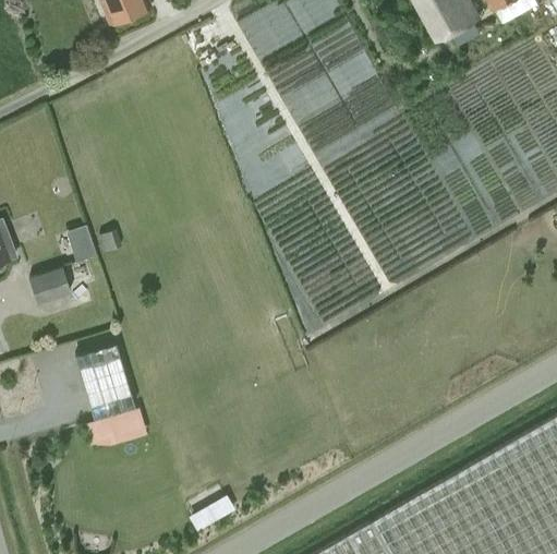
[(150,8),(147,0),(99,0),(110,25),(150,8)]
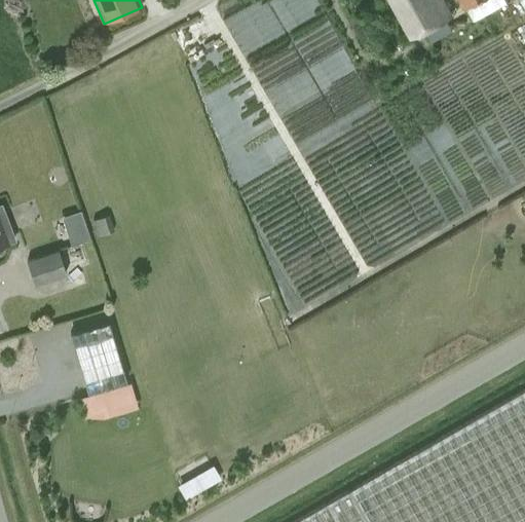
[(389,0),(412,40),(451,19),(441,0),(389,0)]
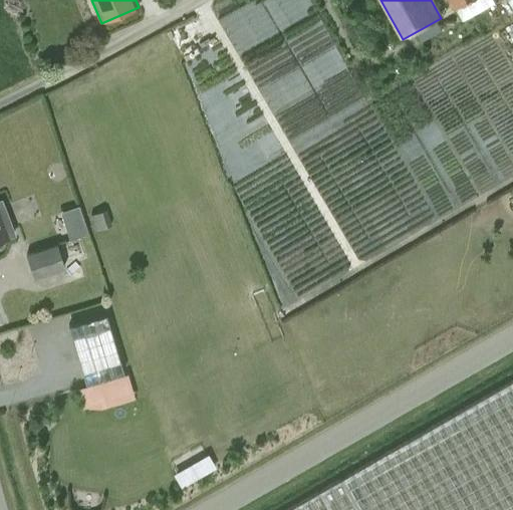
[(449,0),(455,9),(471,0),(449,0)]
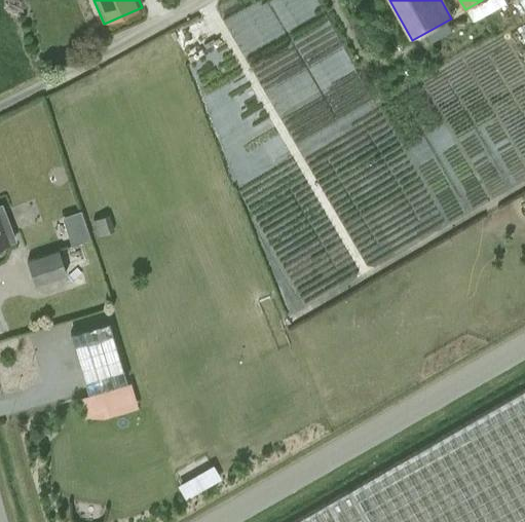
[(0,249),(15,244),(2,209),(0,209),(0,249)]
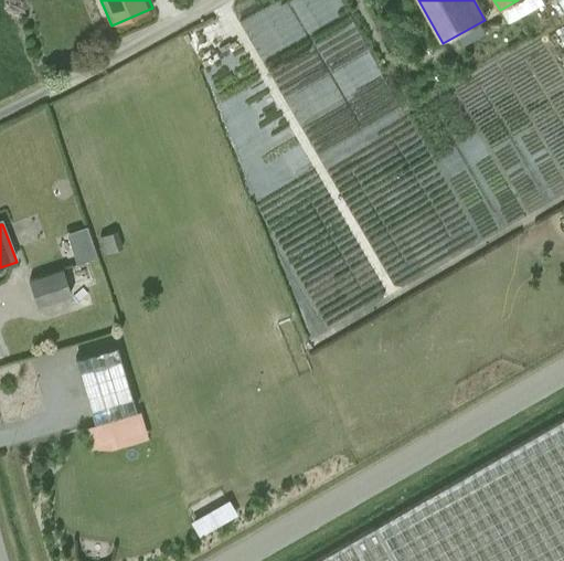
[(63,272),(29,282),(38,308),(72,297),(63,272)]
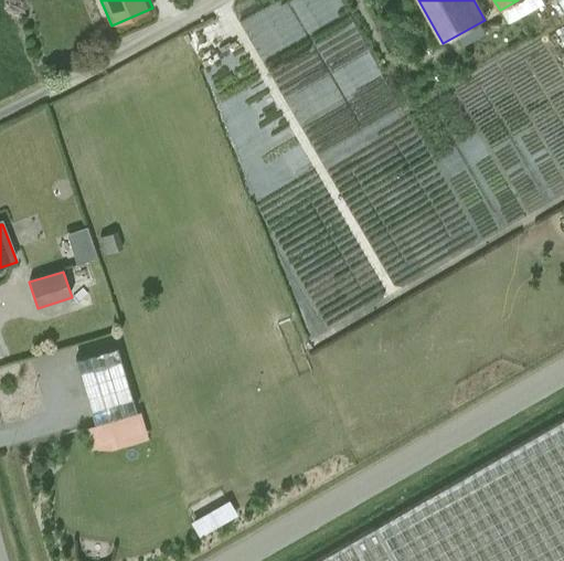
[(96,425),(137,413),(118,349),(76,361),(96,425)]
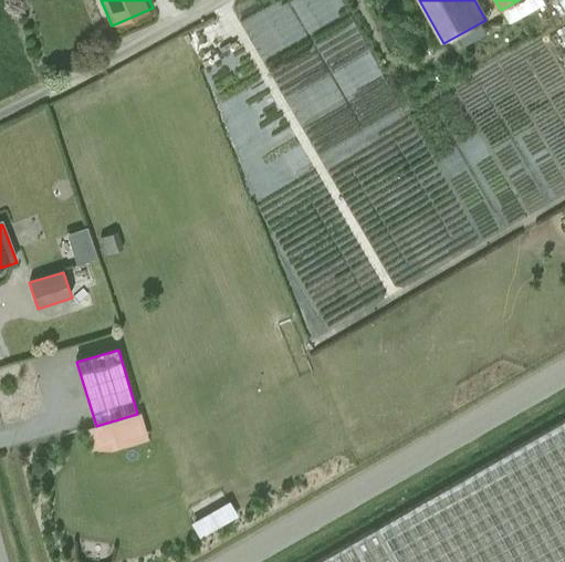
[(564,423),(484,469),(322,561),(564,561),(564,423)]
